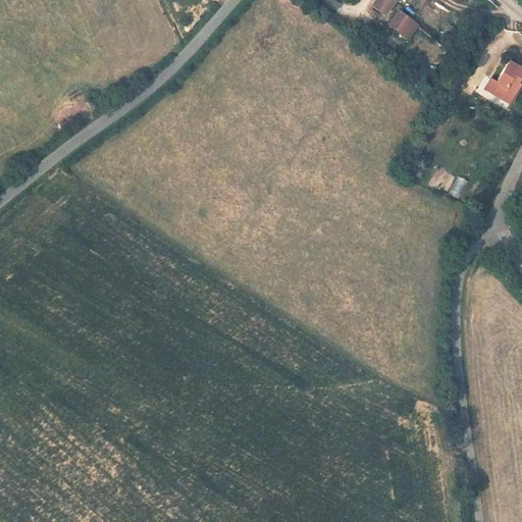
[(382,14),(389,6),(392,0),(374,0),(371,6),(382,14)]
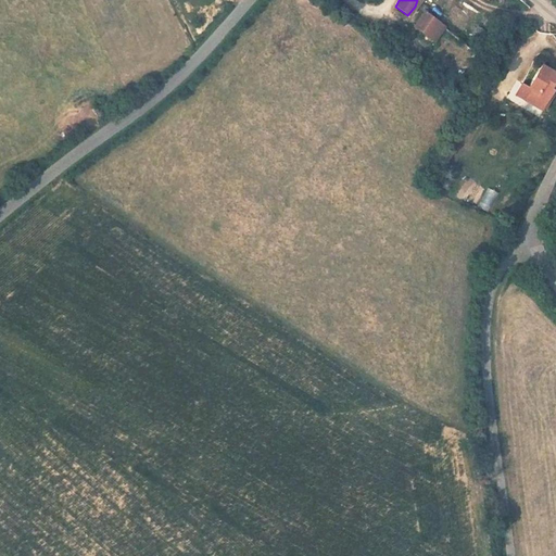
[(425,12),(424,13),(415,28),(429,38),(439,25),(425,12)]
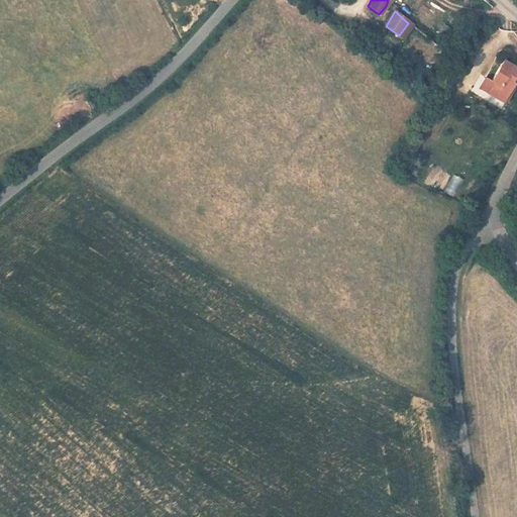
[(515,80),(501,69),(487,87),(482,83),(475,92),(479,96),(496,109),(508,93),(506,91),(515,80)]
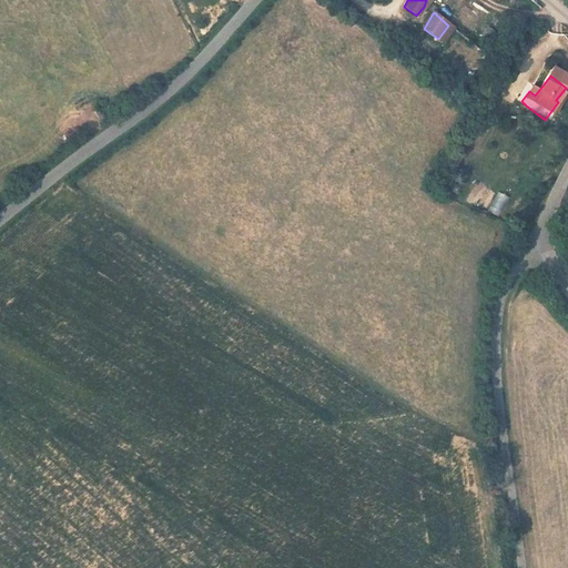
[(105,105),(93,113),(98,122),(111,113),(105,105)]
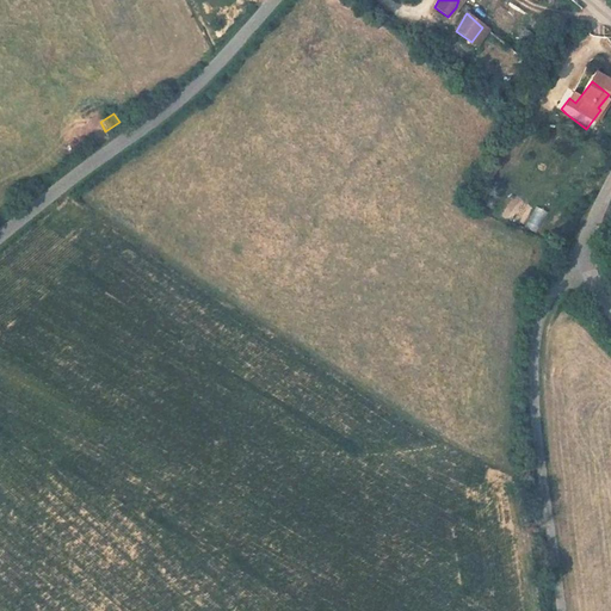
[(519,198),(507,216),(520,223),(531,207),(519,198)]
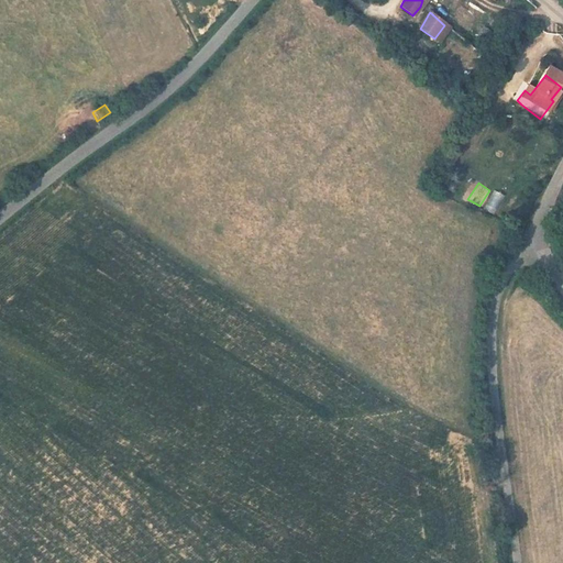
[(484,210),(494,214),(504,194),(493,189),(484,210)]
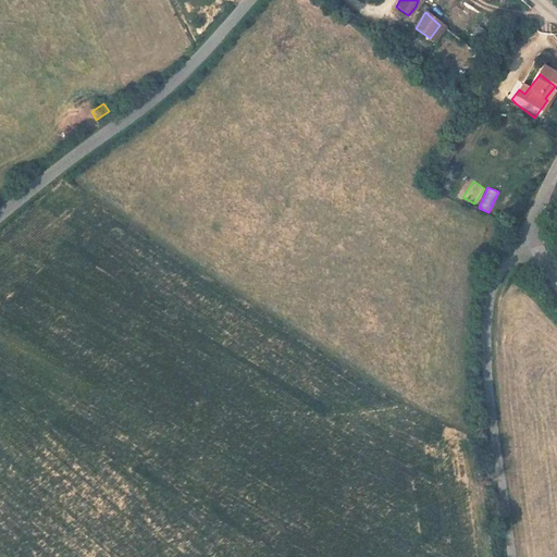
All buildings are outlined.
